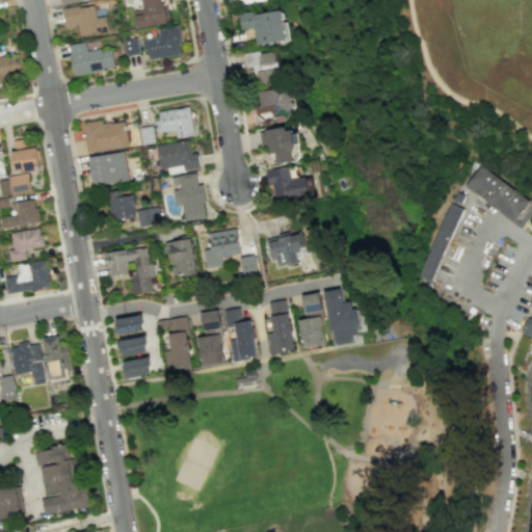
[(139,0),(141,8),(133,9),(135,27),(168,24),(166,2),(170,2),(170,0),(139,0)]
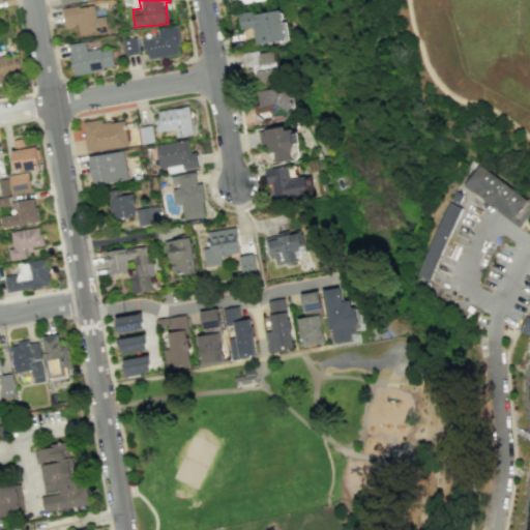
[(63,26),(78,24),(79,34),(108,31),(106,16),(95,17),(93,4),(61,8),(63,26)]
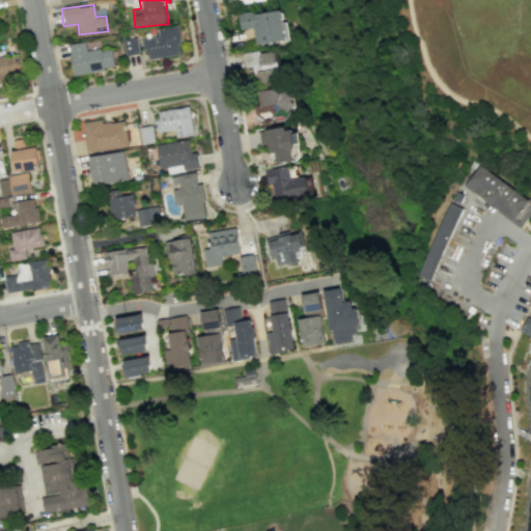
[(238,15),(240,29),(252,27),(254,45),(288,39),(285,21),(280,22),(278,8),(238,15)]
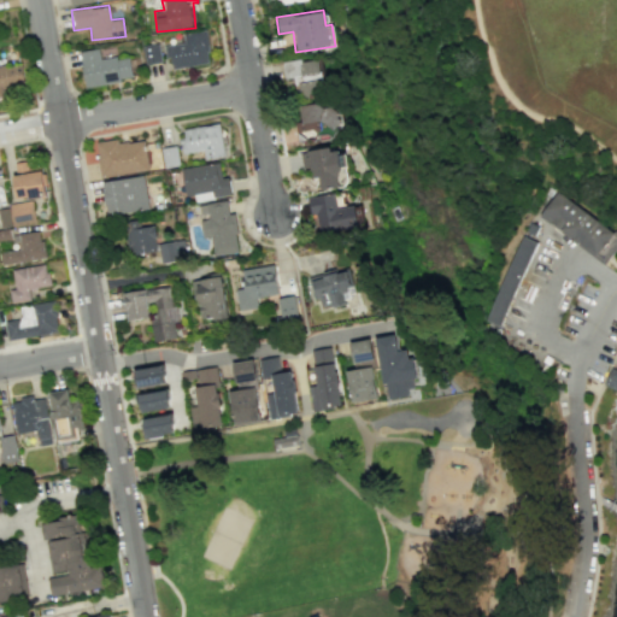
[(163,46),(165,58),(170,57),(171,69),(211,63),(206,30),(182,33),(183,42),(163,46)]
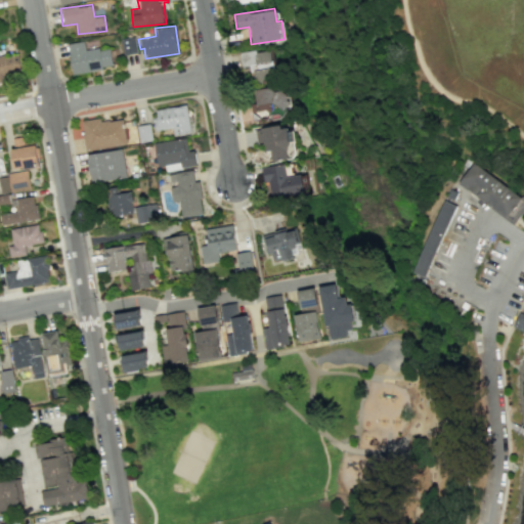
[(121,38),(123,55),(136,53),(134,37),(121,38)]
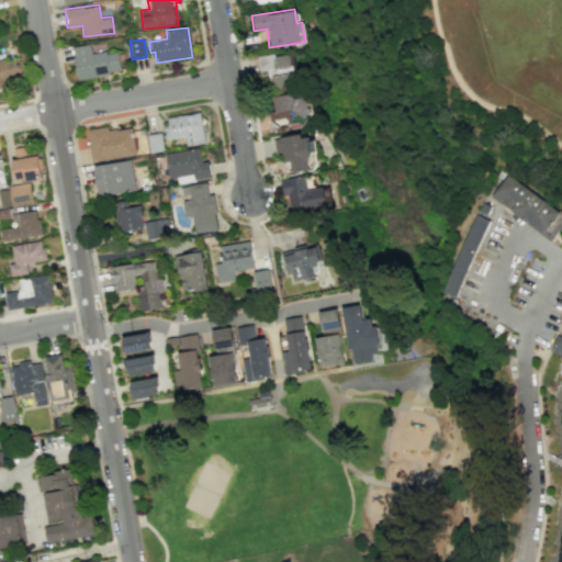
[(121,72),(119,51),(91,54),(90,44),(72,46),(77,78),(121,72)]
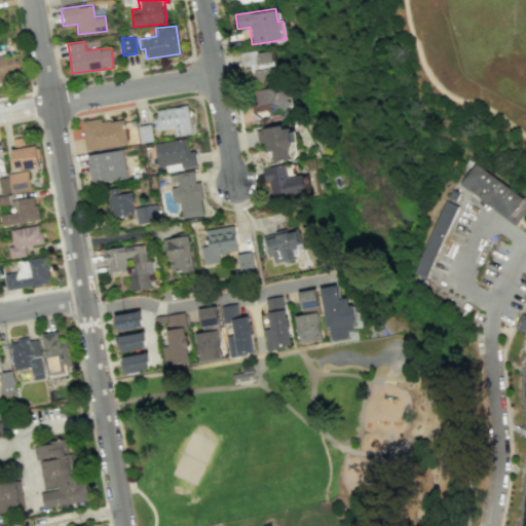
[(240,54),(243,68),(250,67),(254,82),(276,77),(270,48),(240,54)]
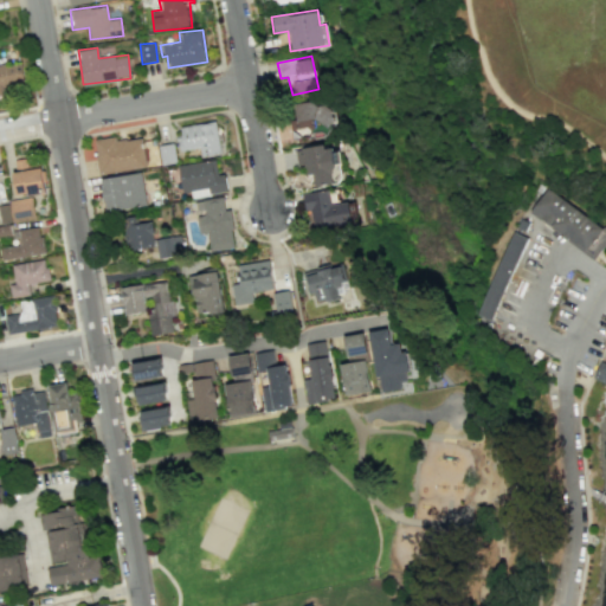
[(0,95),(0,94),(25,91),(21,60),(0,63),(0,95)]
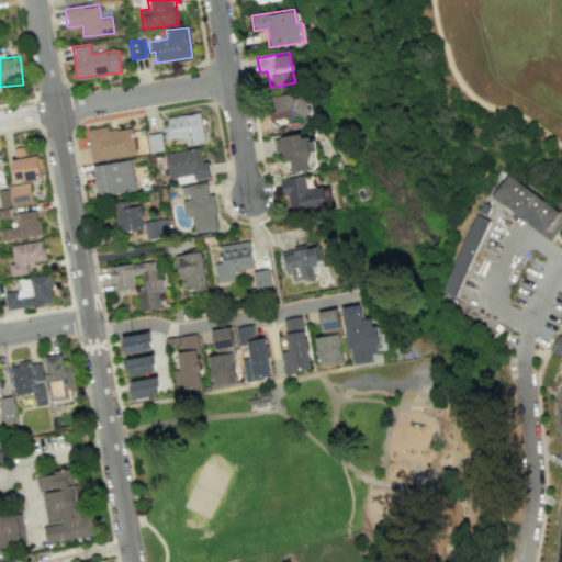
[(306,113),(303,91),(272,94),(274,110),(269,111),(270,120),(291,117),(291,115),(306,113)]
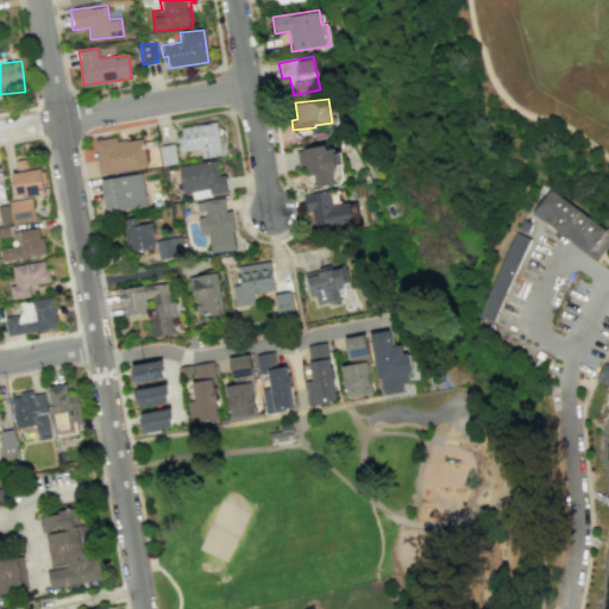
[(200,149),(201,157),(221,154),(217,121),(177,127),(181,151),(200,149)]
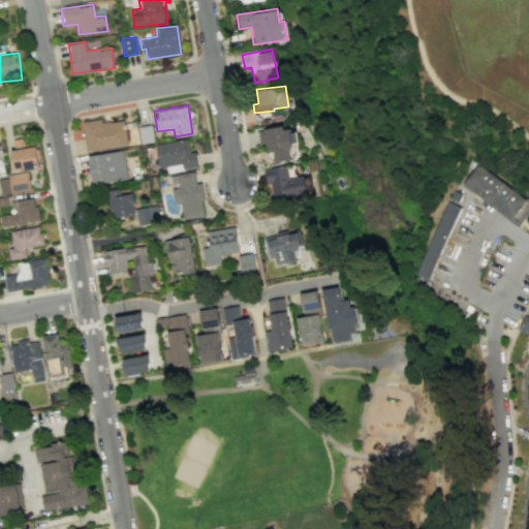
[(82,121),(86,151),(127,146),(123,120),(101,123),(100,119),(82,121)]
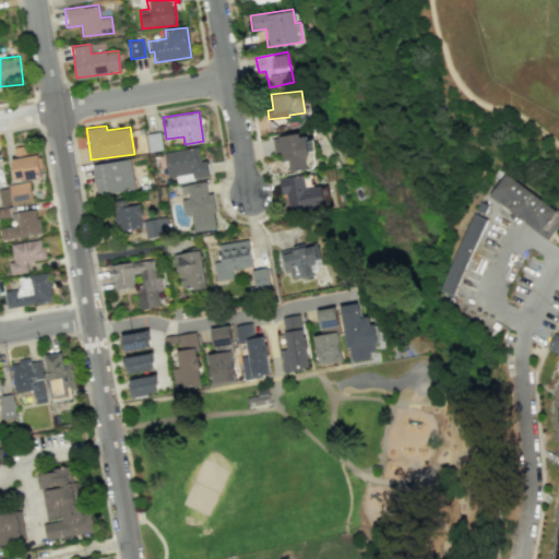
[(147,152),(161,150),(159,132),(145,134),(147,152)]
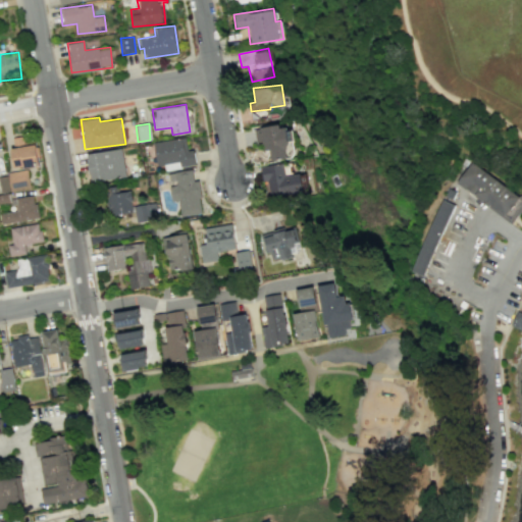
[(284,124),(253,128),(255,141),(262,141),(263,151),(269,150),(270,160),(290,157),(284,124)]
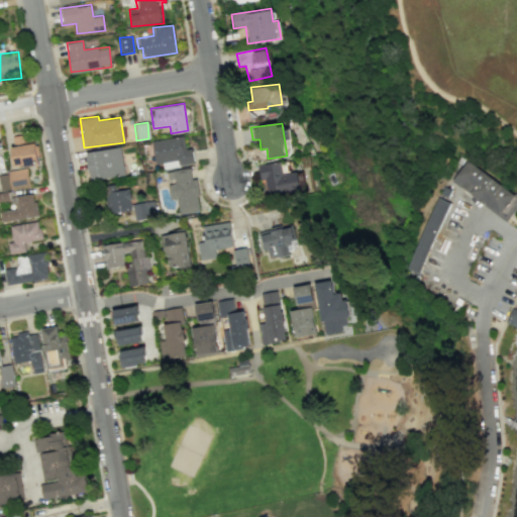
[(34,143),(24,144),(22,134),(10,136),(15,168),(37,164),(34,143)]
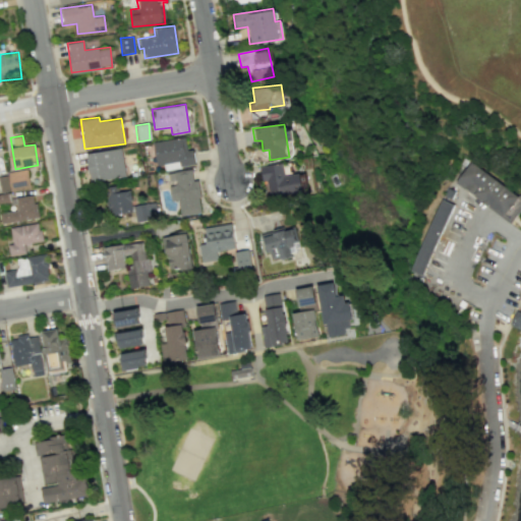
[(194,165),(192,149),(186,150),(185,137),(153,140),(156,169),(194,165)]
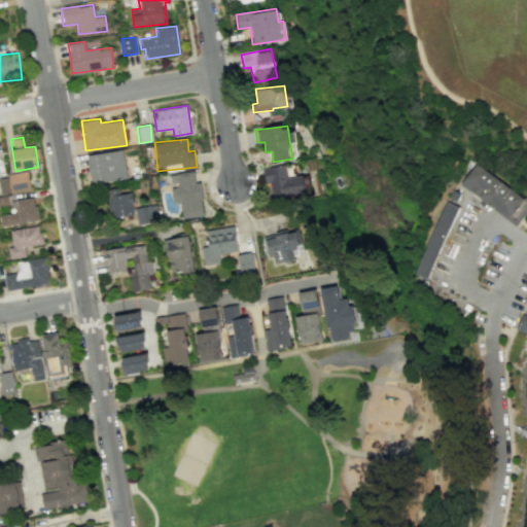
[(92,184),(127,178),(123,149),(88,155),(92,184)]
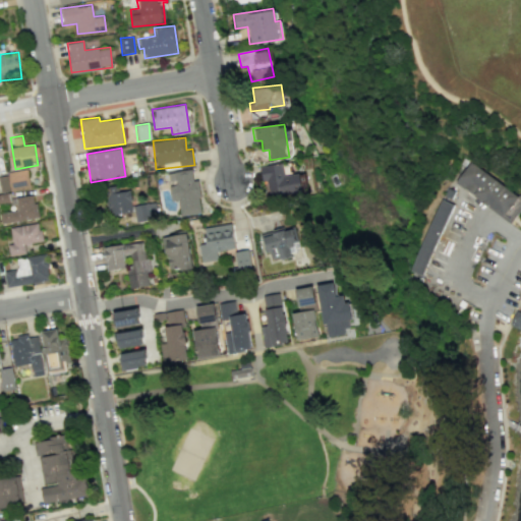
[(509,223),(520,206),(520,198),(468,162),(453,182),(509,223)]
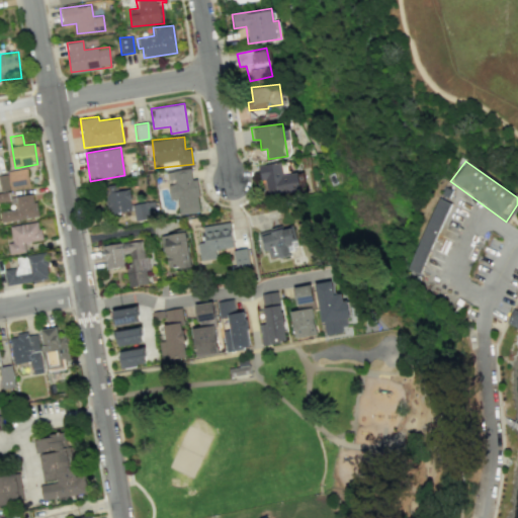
[(258,165),(260,180),(265,179),(267,195),(301,190),(298,172),(282,174),(280,162),(258,165)]
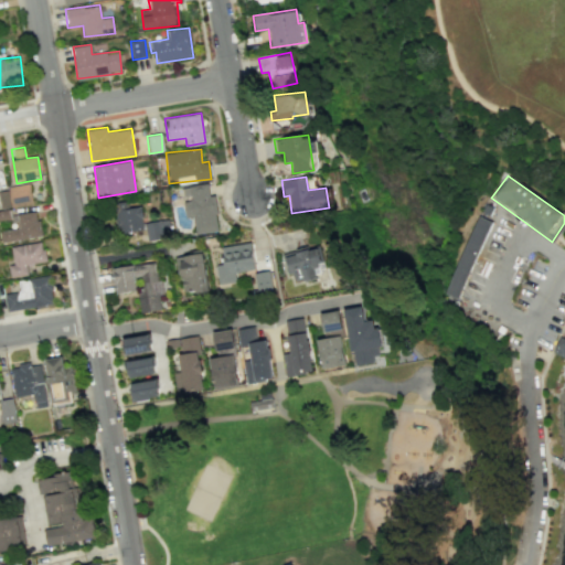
[(11,206),(32,204),(30,183),(9,185),(11,206)]
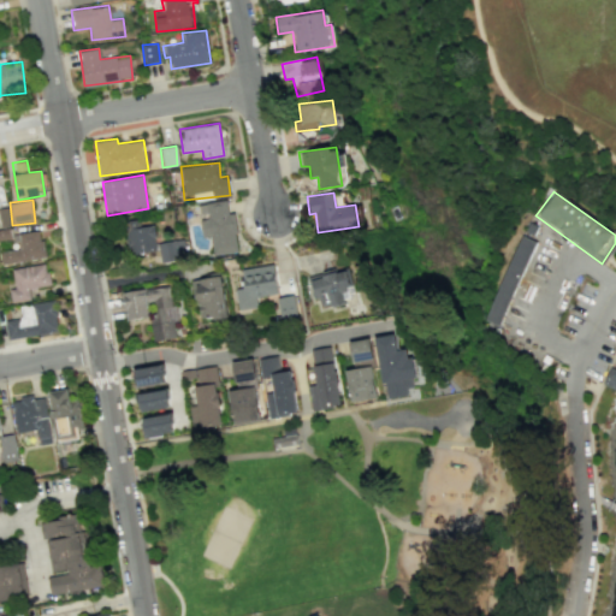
[(238,252),(234,213),(229,213),(226,200),(197,205),(200,218),(199,218),(202,237),(209,236),(212,255),(238,252)]
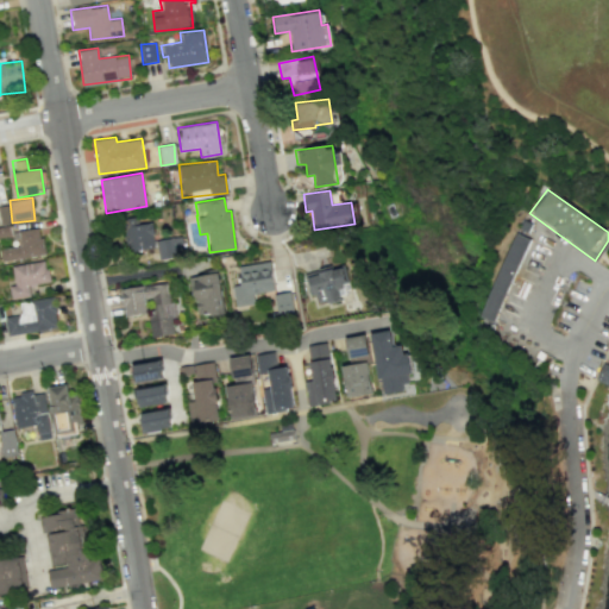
[(0,224),(0,227),(0,226),(0,237),(13,236),(7,205),(0,205),(0,224)]
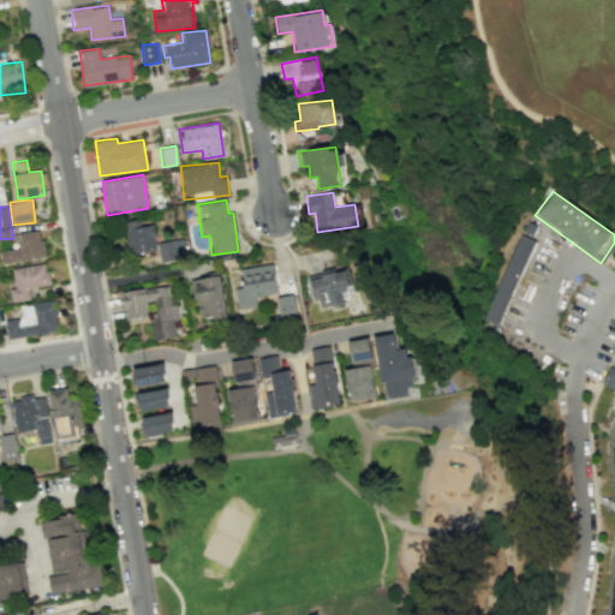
[(139,226),(138,219),(123,221),(129,255),(156,250),(153,224),(139,226)]
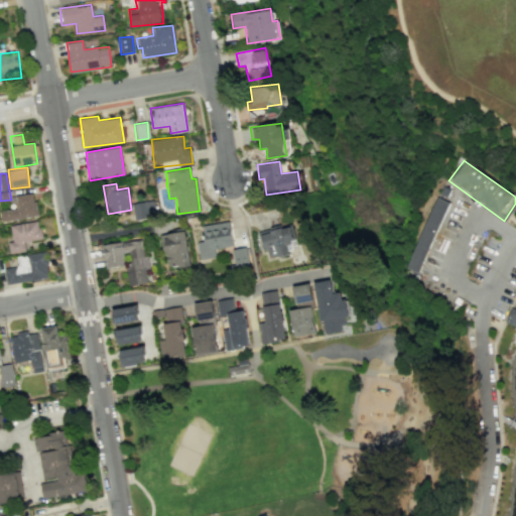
[(37,216),(34,192),(15,196),(17,208),(0,211),(0,214),(1,222),(37,216)]
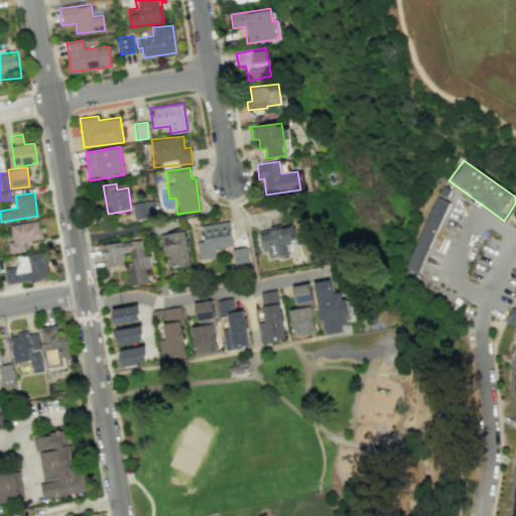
[(447,203),(414,273),(402,267),(435,198),(447,203)]
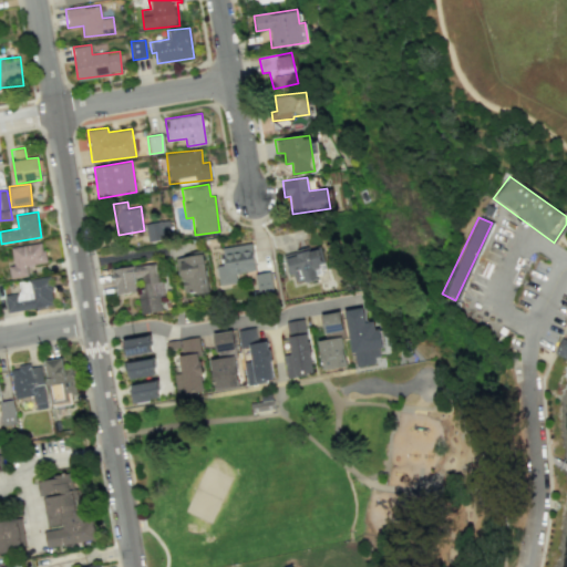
[(148,243),(171,236),(166,219),(144,225),(148,243)]
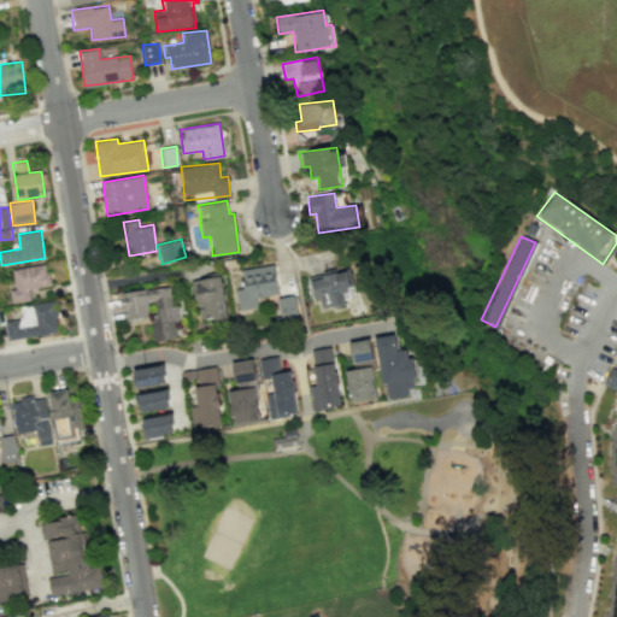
[(12,268),(15,289),(10,289),(12,303),(30,300),(29,288),(50,286),(47,264),(12,268)]
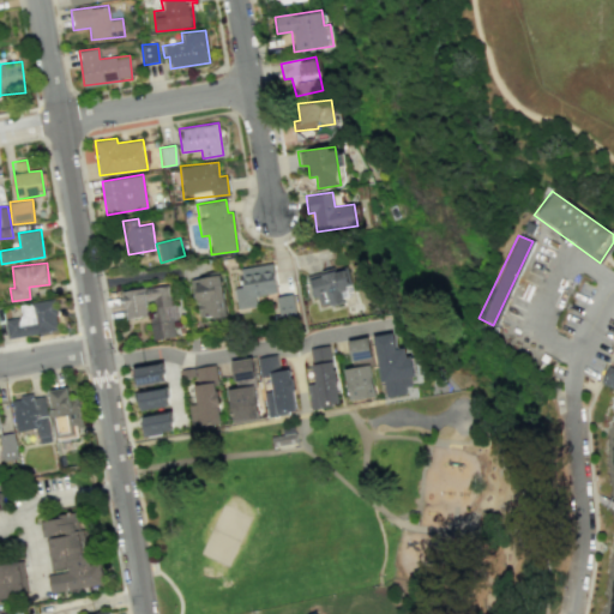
[(234,288),(238,309),(257,306),(256,296),(277,293),(272,263),(240,269),(244,287),(234,288)]
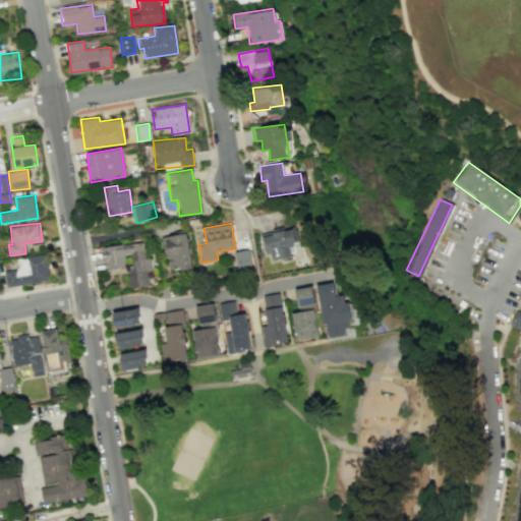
[(261,233),(269,262),(292,256),(290,250),(299,247),(294,227),(284,230),(284,227),(261,233)]
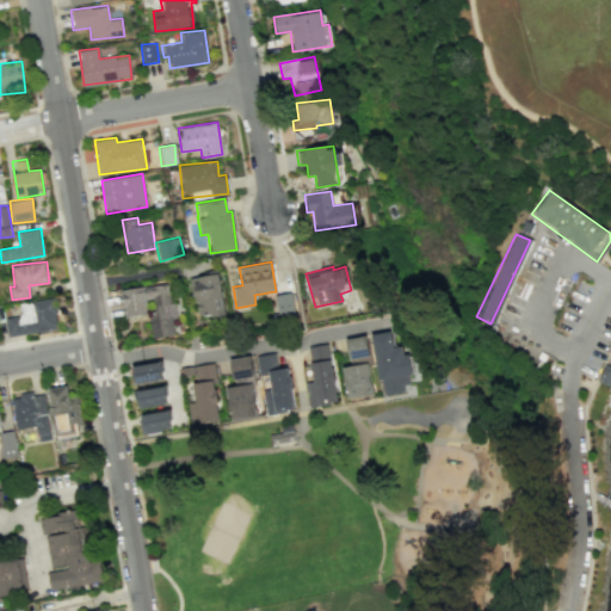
[(191,277),(197,320),(224,318),(220,273),(191,277)]
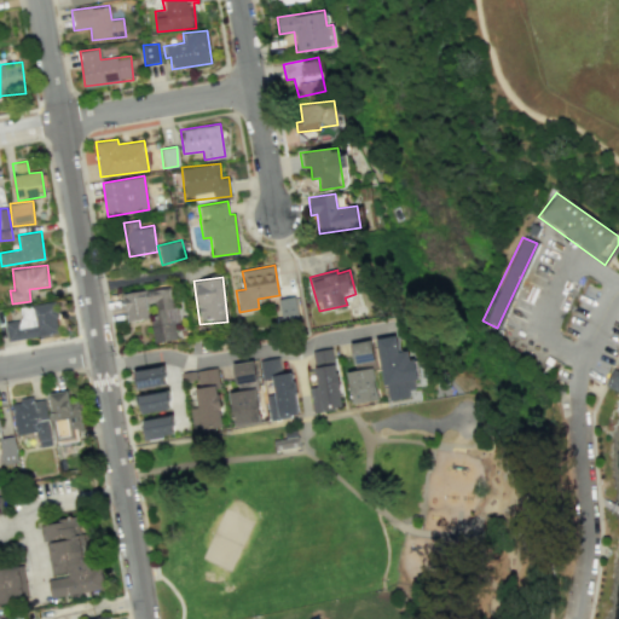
[(122,293),(126,320),(150,318),(152,342),(177,340),(174,322),(175,322),(172,287),(122,293)]
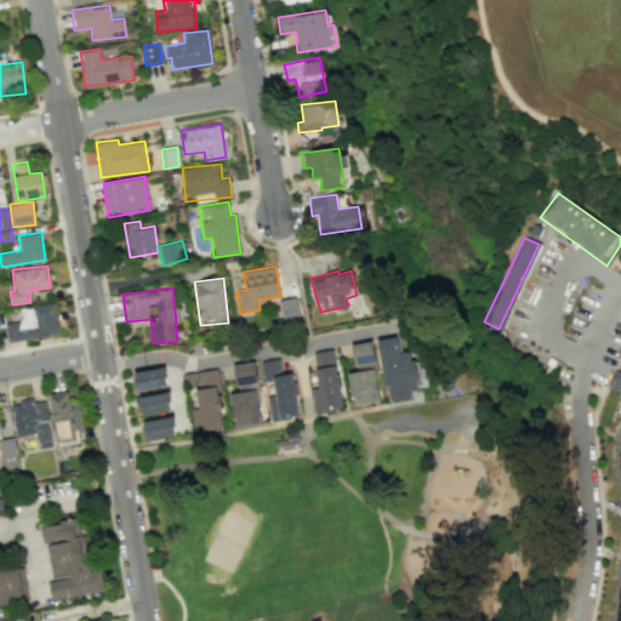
[(298,320),(297,298),(280,300),(281,322),(298,320)]
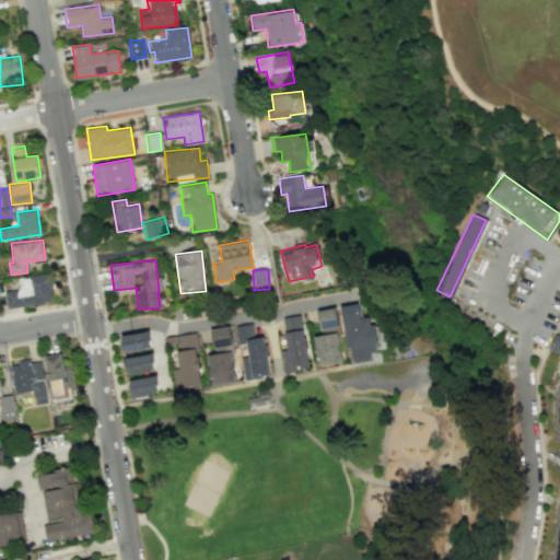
[(18,277),(19,289),(4,291),(7,308),(54,302),(49,273),(18,277)]
